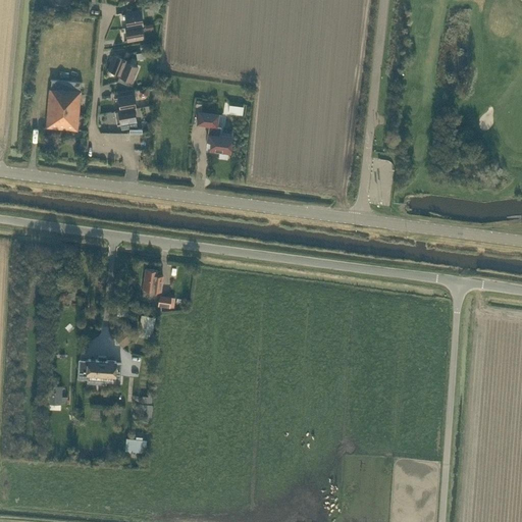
[(124,14),(127,27),(141,25),(143,24),(140,11),(124,14)]
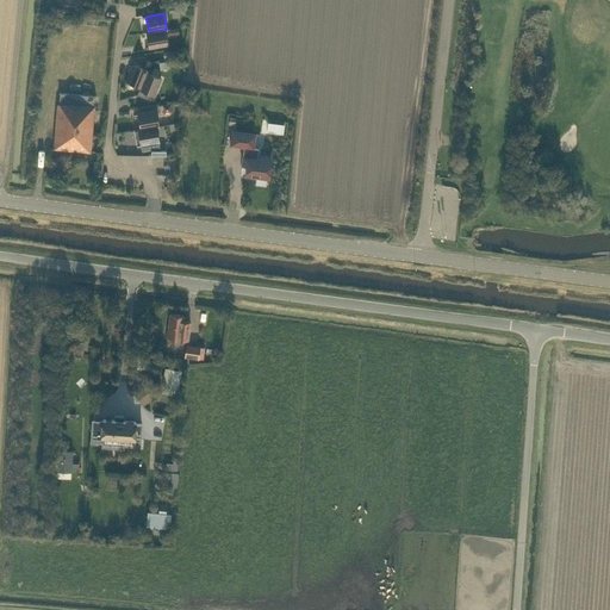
[(167,44),(165,30),(149,31),(147,32),(149,48),(167,44)]
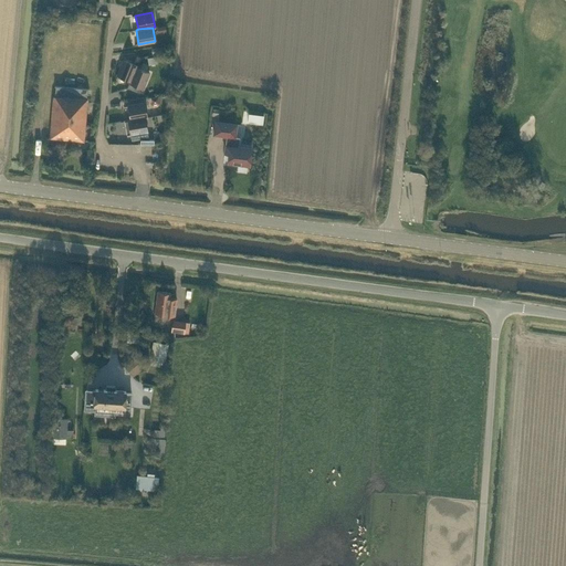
[(124,60),(117,75),(130,81),(136,67),(137,65),(124,60)]
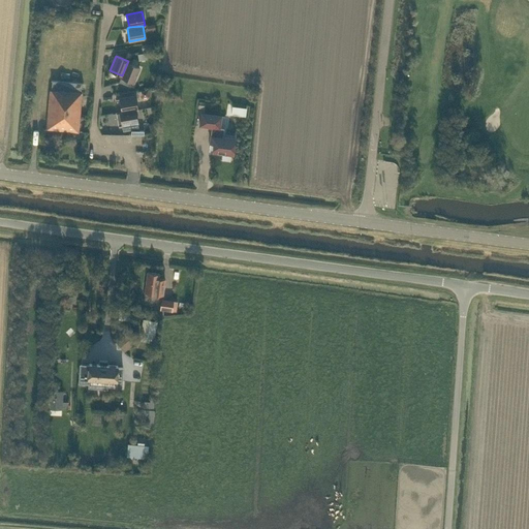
[(127,63),(122,75),(121,78),(133,83),(139,68),(127,63)]
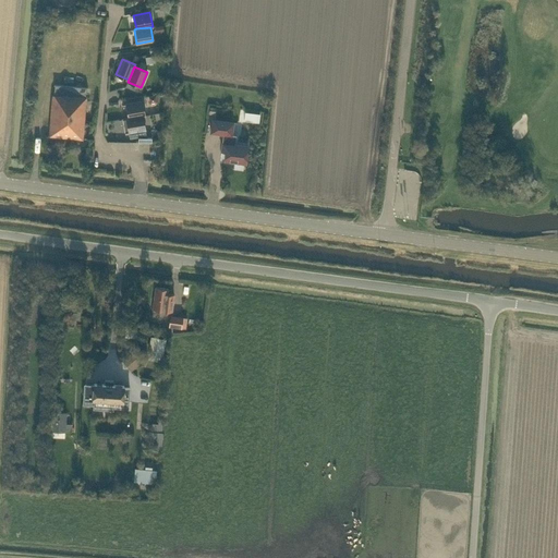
[(86,97),(86,87),(56,85),(55,95),(52,95),(49,136),(83,138),(87,97),(86,97)]
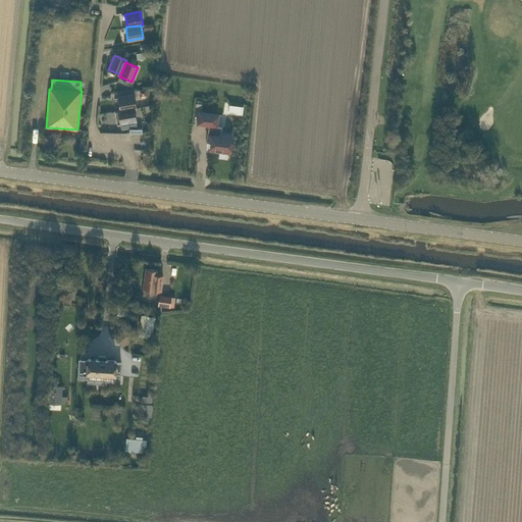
[(134,95),(117,98),(120,110),(134,108),(136,108),(134,95)]
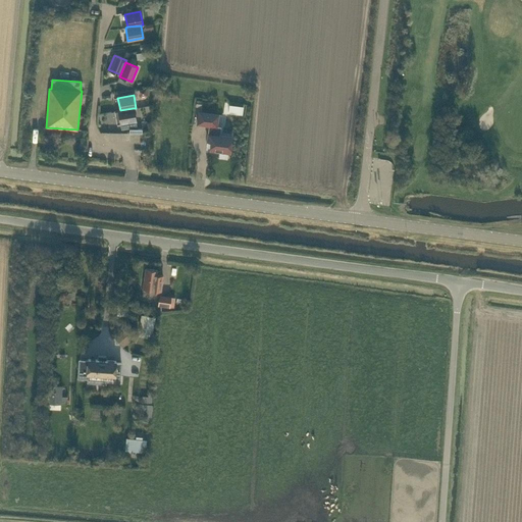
[(116,111),(115,111),(117,123),(120,123),(136,121),(134,108),(120,110),(116,111)]
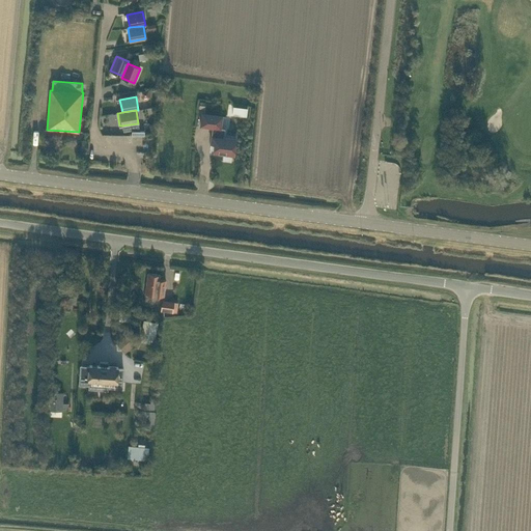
[(221,129),(222,116),(201,114),(200,127),(213,128),(211,144),(215,145),(214,154),(233,156),(236,139),(223,137),(224,129),(221,129)]
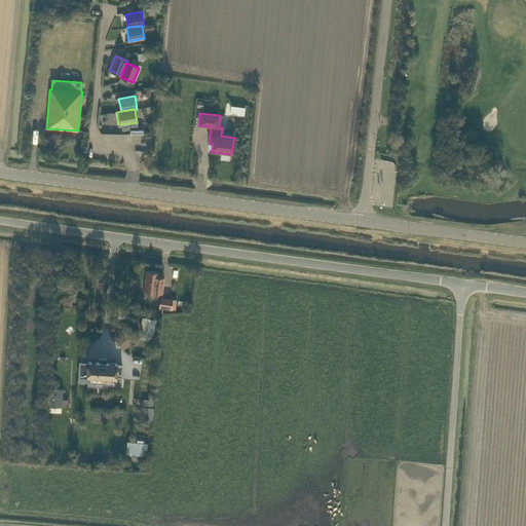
[(146,283),(145,291),(161,294),(164,277),(158,276),(158,272),(147,270),(146,279),(145,283),(146,283)]
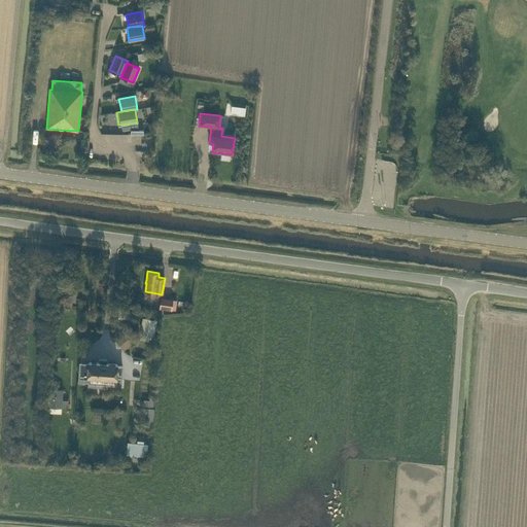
[(160,309),(172,310),(174,300),(161,297),(160,309)]
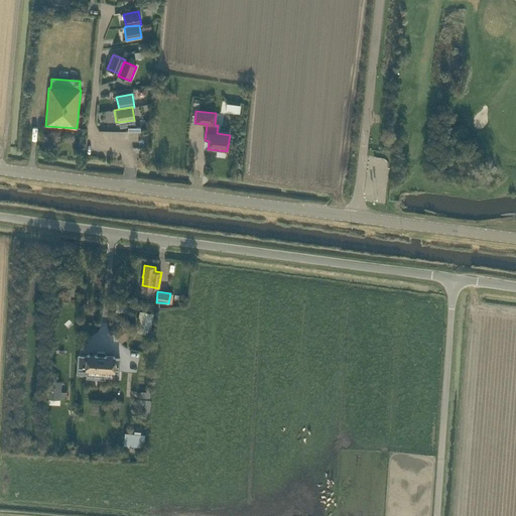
[(136,327),(150,330),(153,313),(139,310),(136,327)]
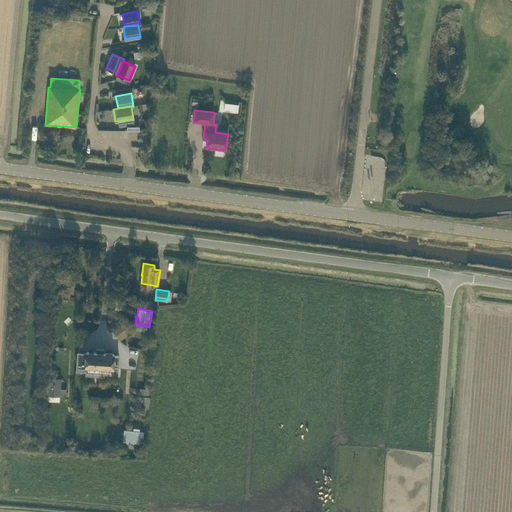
[(121,340),(130,332),(121,322),(112,331),(121,340)]
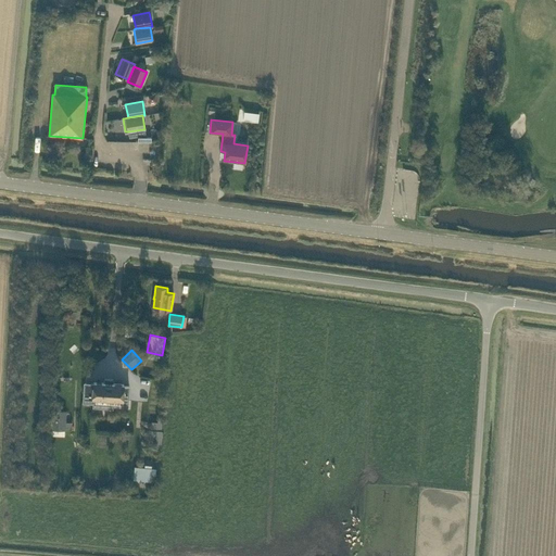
[(85,382),(83,402),(95,403),(95,397),(122,400),(122,401),(127,402),(128,386),(124,386),(124,383),(93,381),(93,383),(85,382)]
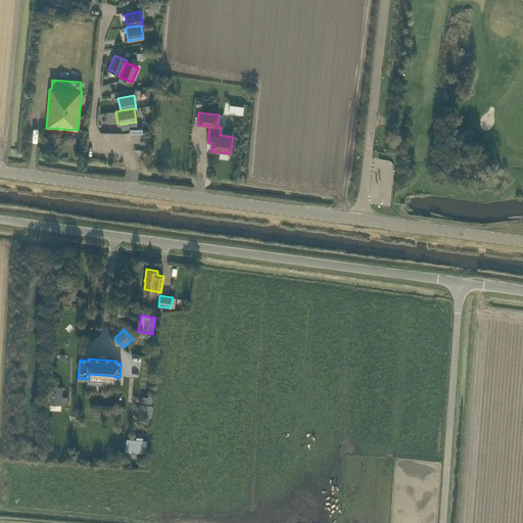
[(67,397),(62,397),(62,386),(48,385),(47,405),(67,405),(67,397)]
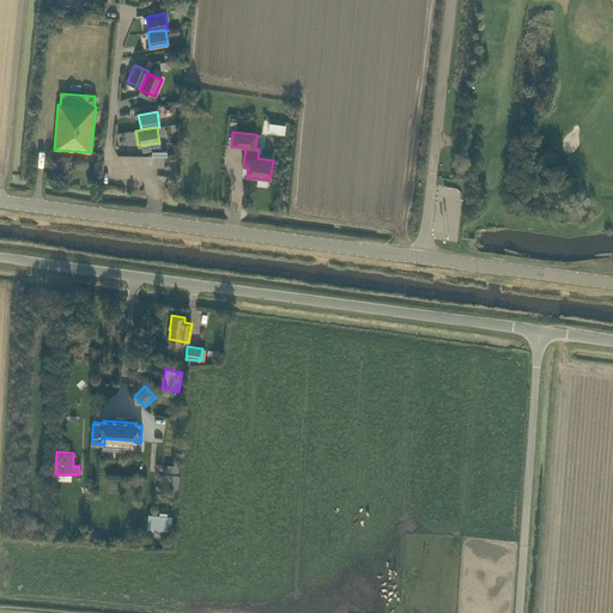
[(167,523),(170,523),(173,517),(149,514),(147,528),(165,530),(167,523)]
